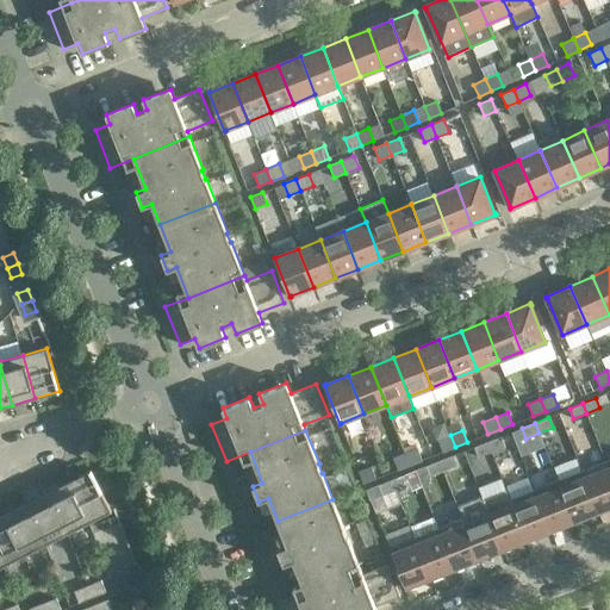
[(455,447),(450,435),(437,440),(442,452),(455,447)]
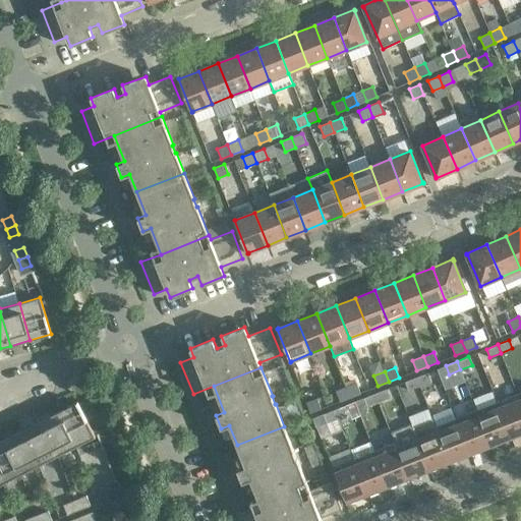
[(431,382),(427,373),(416,378),(419,386),(431,382)]
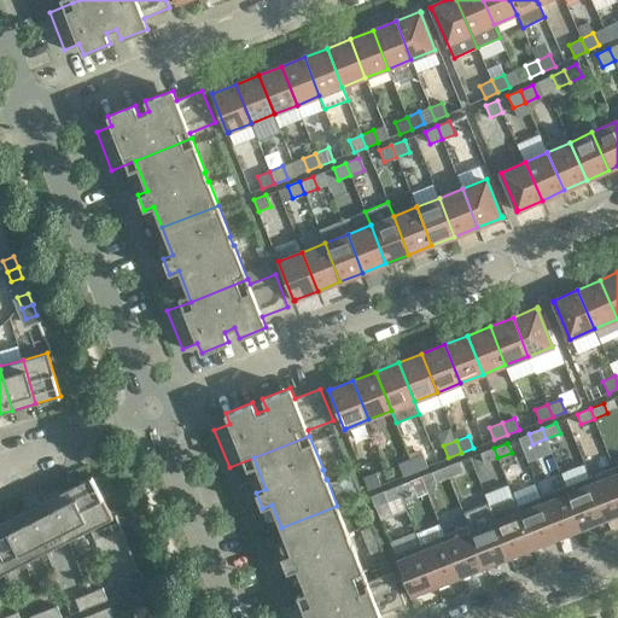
[(497,458),(494,448),(481,453),(484,464),(497,458)]
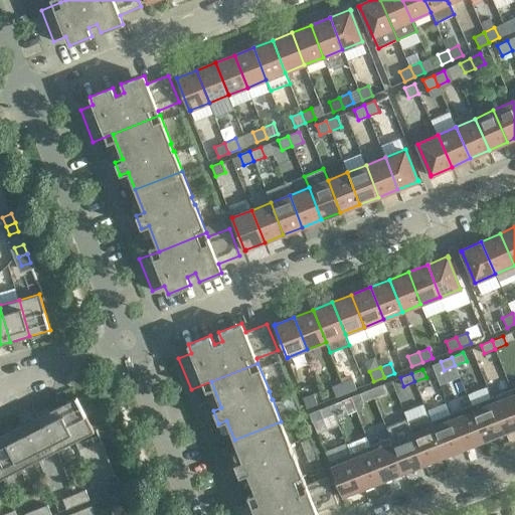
[(352,378),(342,382),(346,392),(356,388),(352,378)]
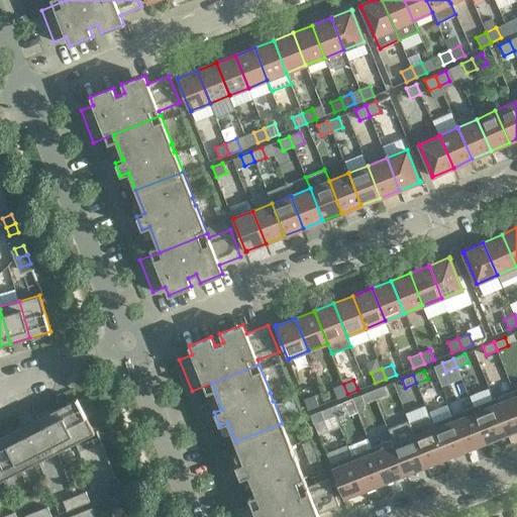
[(347,394),(343,384),(333,388),(337,398),(347,394)]
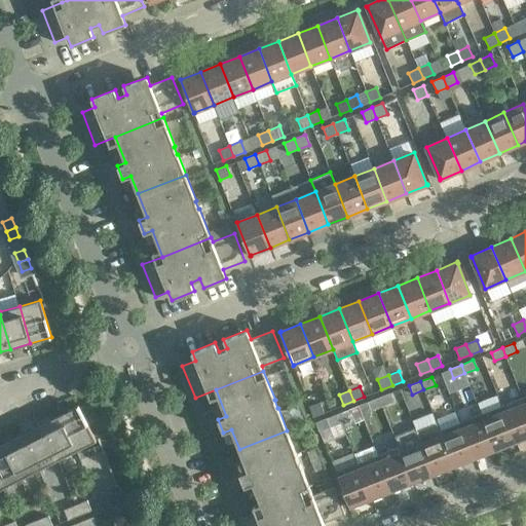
[(393,402),(390,392),(379,398),(382,406),(393,402)]
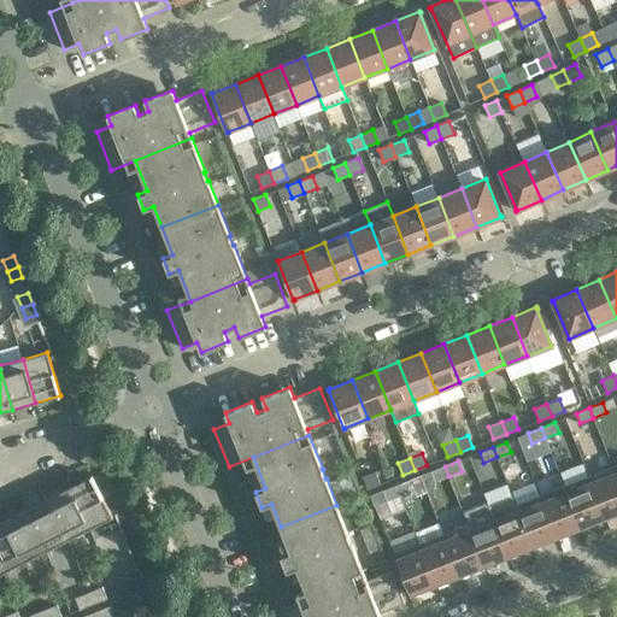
[(448,476),(445,466),(432,471),(435,482),(448,476)]
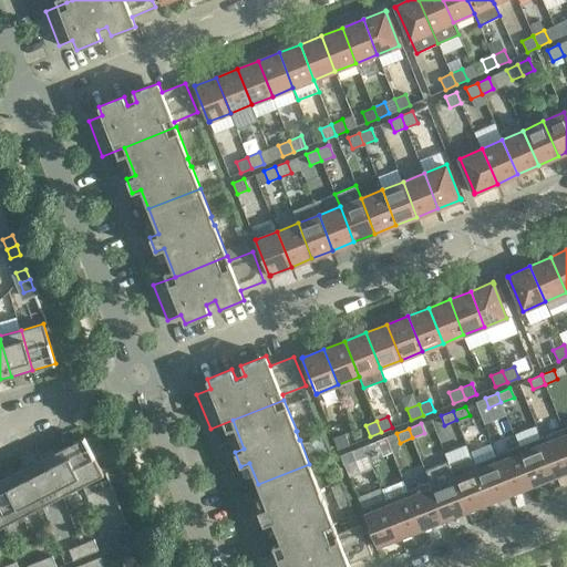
[(566,471),(566,439),(563,429),(540,437),(556,476),(566,471)]
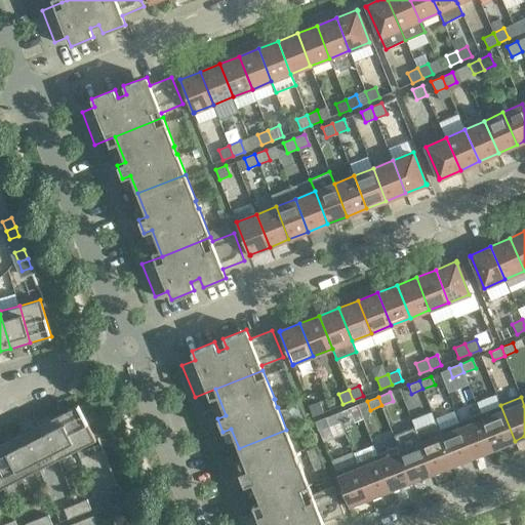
[(319,402),(309,406),(313,416),(323,412),(319,402)]
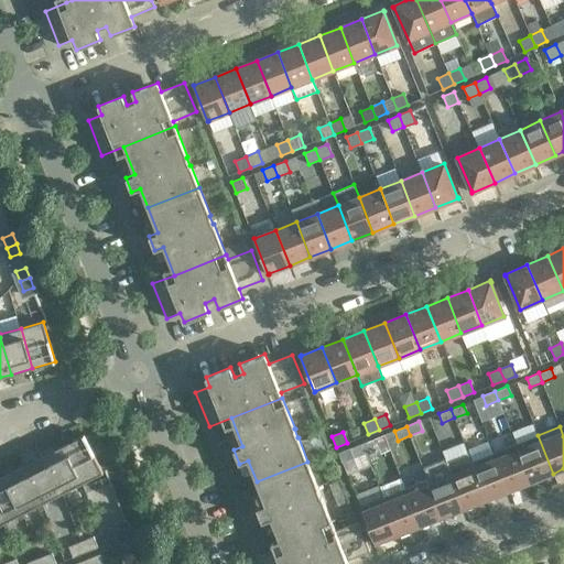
[(102,473),(84,435),(63,446),(82,484),(102,473)]
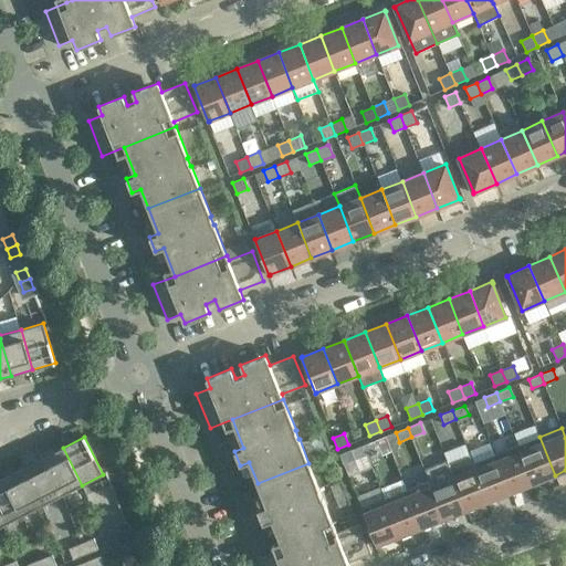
[(555,475),(540,437),(517,446),(533,484),(555,475)]
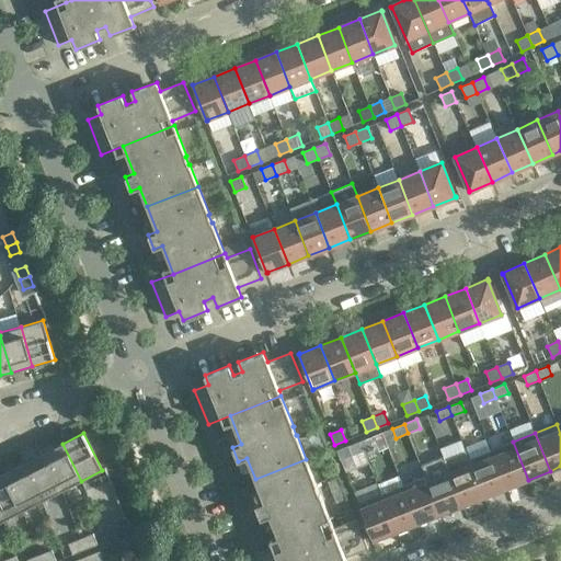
[(376,446),(373,436),(361,442),(364,450),(376,446)]
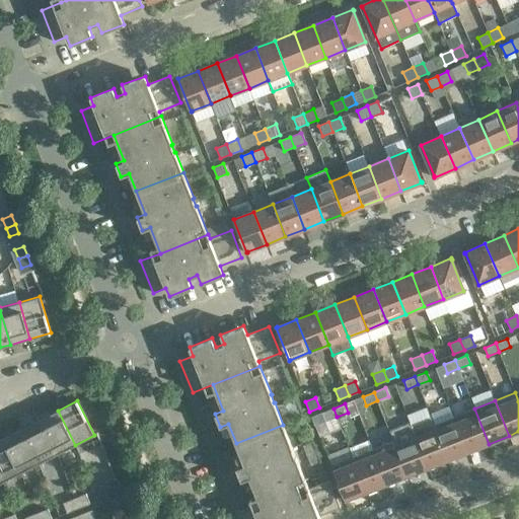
[(337,417),(334,409),(322,413),(325,421),(337,417)]
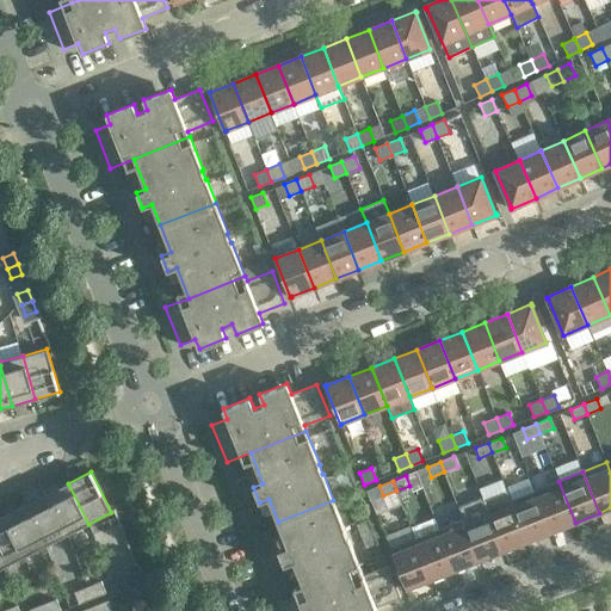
[(575,523),(559,481),(535,491),(551,532),(575,523)]
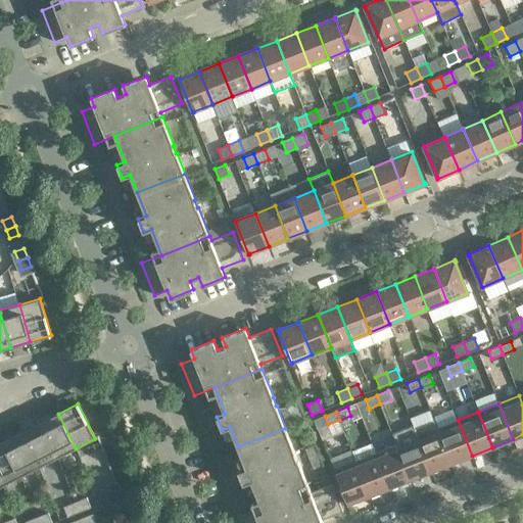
[(76,448),(58,414),(40,423),(57,458),(76,448)]
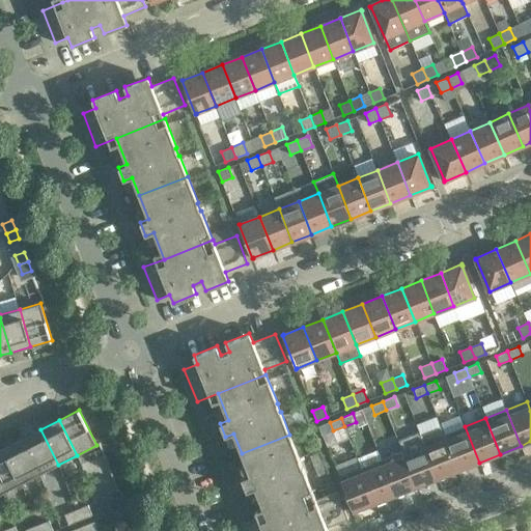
[(479,463),(465,426),(444,435),(443,435),(445,440),(446,440),(458,471),(479,463)]
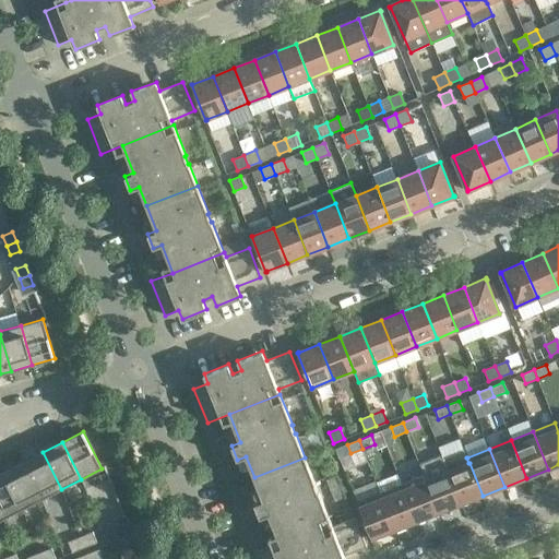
[(442,459),(448,472),(461,504),(483,496),(470,463),(468,463),(466,458),(467,458),(464,450),(442,459)]
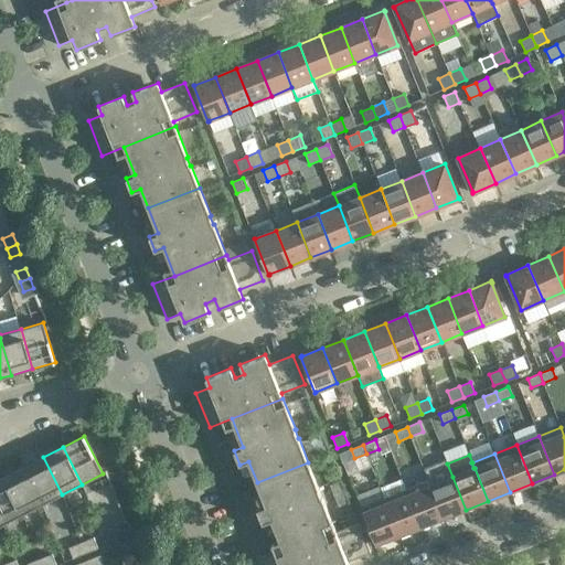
[(62,494),(43,457),(23,467),(42,504),(62,494)]
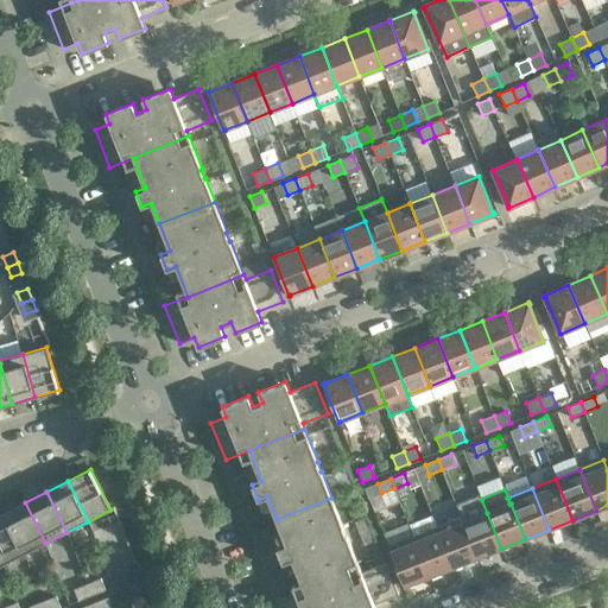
[(343,525),(331,498),(277,519),(286,544),(277,548),(283,563),(292,559),(304,589),(360,568),(347,534),(346,534),(342,525),(343,525)]
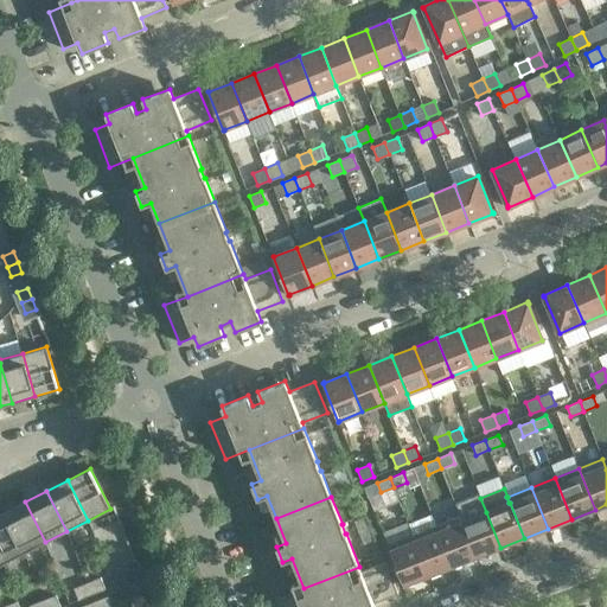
[(45,542),(25,502),(4,512),(24,554),(45,542)]
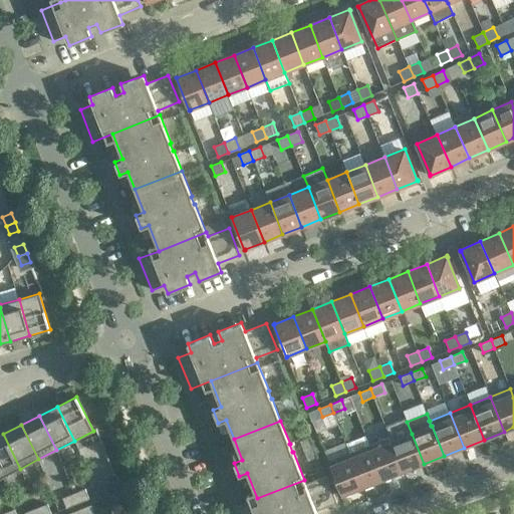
[(20,469),(3,434),(0,435),(0,474),(2,478),(20,469)]
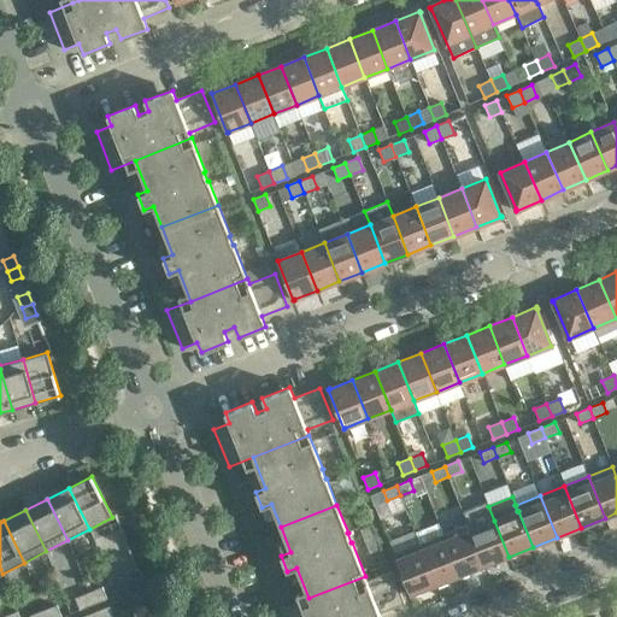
[(494,521),(470,529),(485,566),(509,557),(494,521)]
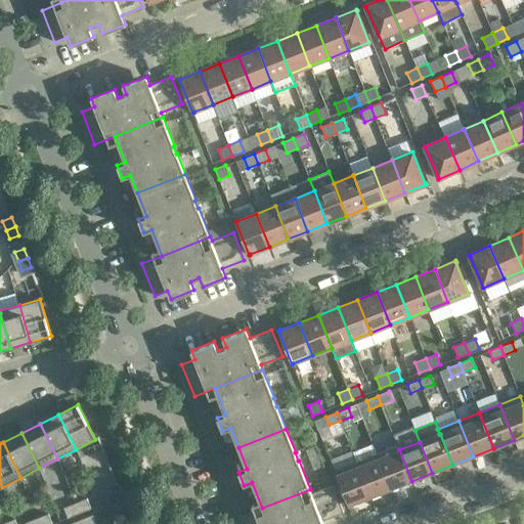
[(398,445),(377,453),(390,489),(411,481),(399,449),(398,445)]
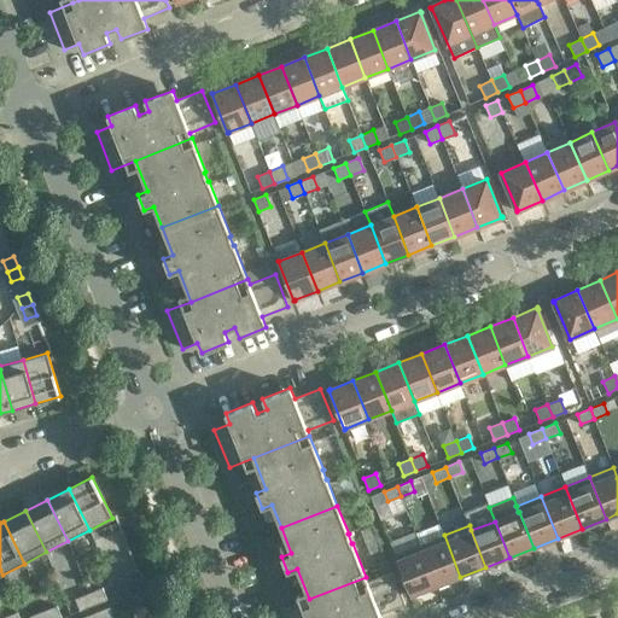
[(460,577),(444,535),(420,544),(436,587),(460,577)]
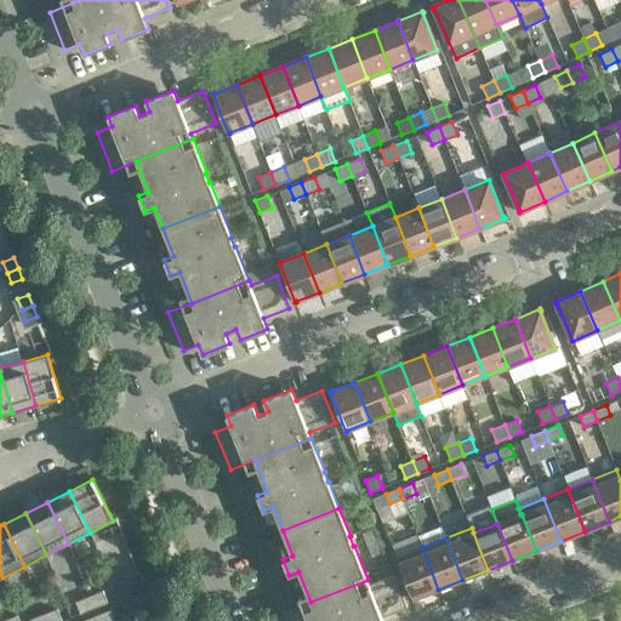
[(438,590),(422,547),(397,557),(399,563),(398,563),(398,564),(399,564),(412,598),(411,598),(412,599),(438,590)]
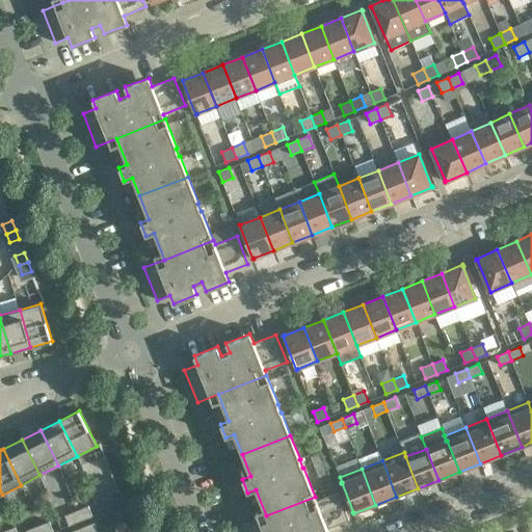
[(349,521),(338,493),(316,501),(315,497),(266,515),(245,524),(248,531),(327,531),(326,529),(349,521)]
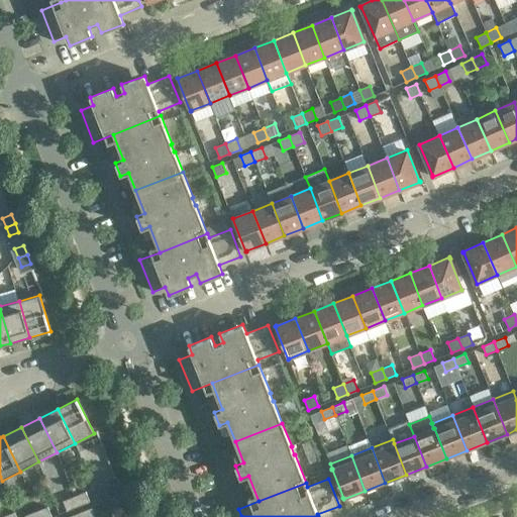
[(120,490),(116,480),(107,484),(111,494),(120,490)]
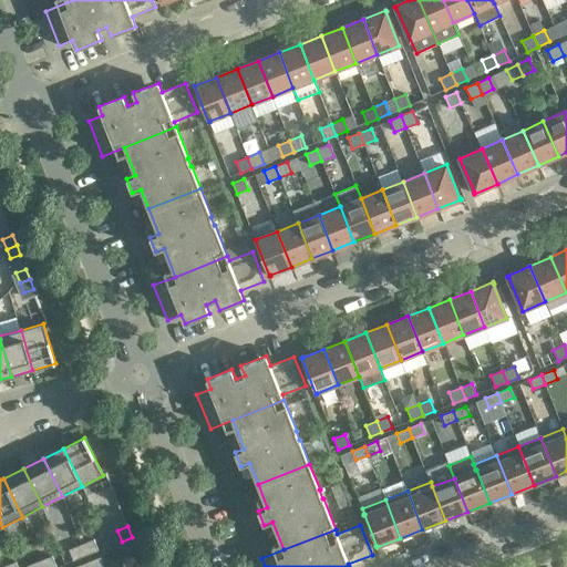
[(94,539),(81,544),(85,555),(99,550),(94,539)]
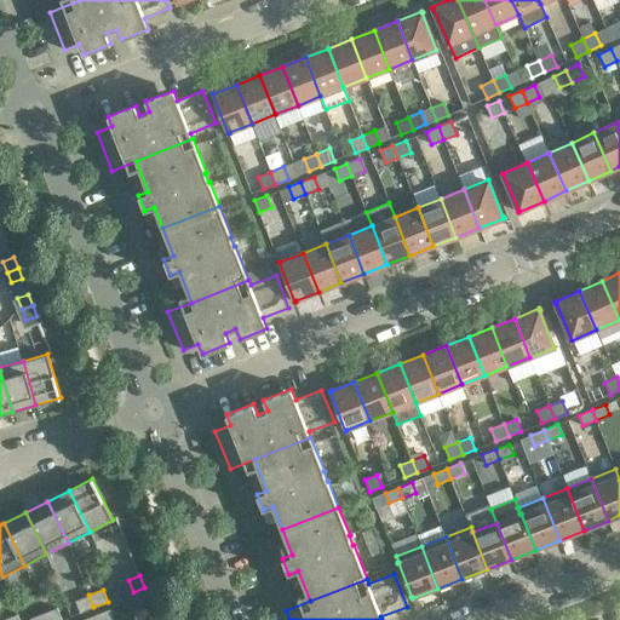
[(151,607),(147,593),(136,598),(141,612),(151,607)]
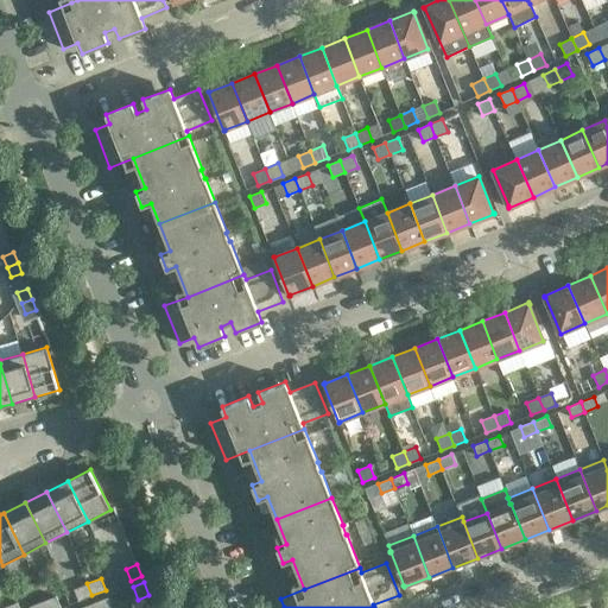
[(92,595),(87,583),(74,589),(78,601),(92,595)]
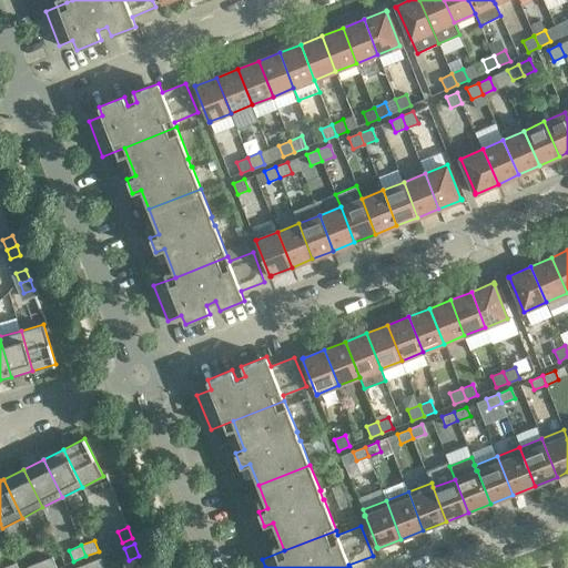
[(52,557),(40,561),(42,567),(56,567),(57,567),(52,557)]
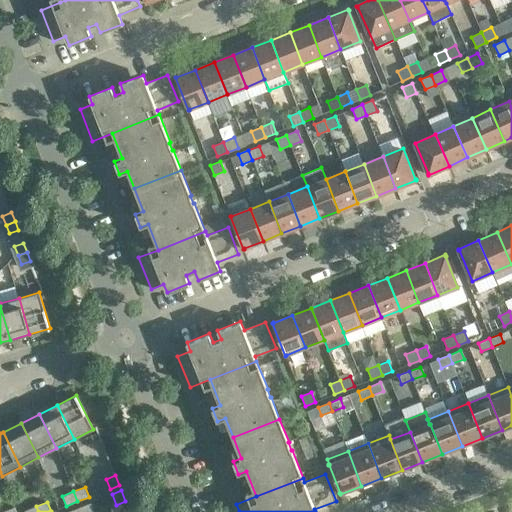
[(94,511),(91,503),(80,507),(81,511),(94,511)]
